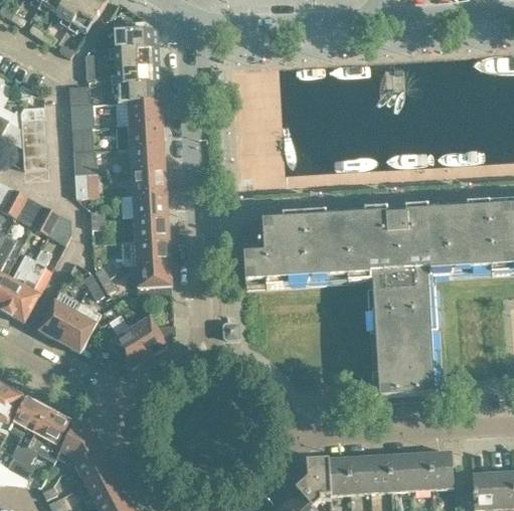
[(32,0),(29,4),(36,9),(42,0),(32,0)]
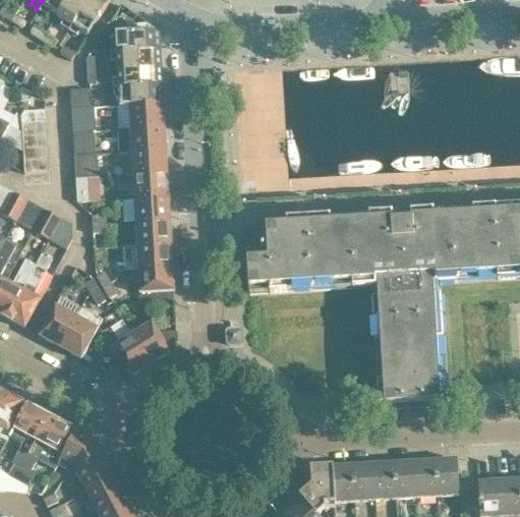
[(50,8),(56,12),(63,0),(43,0),(37,9),(46,14),(50,8)]
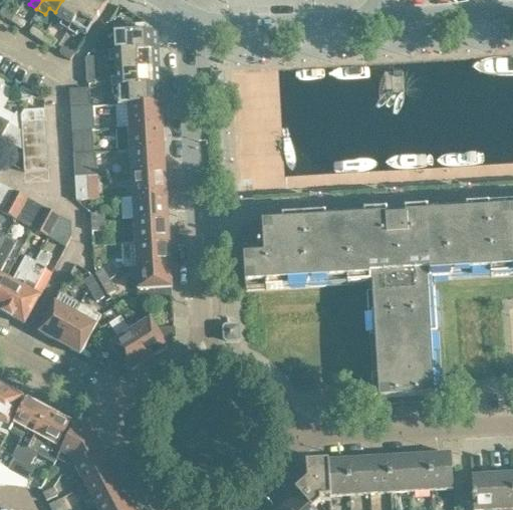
[(62,0),(55,12),(62,16),(58,22),(67,27),(84,0),(62,0)]
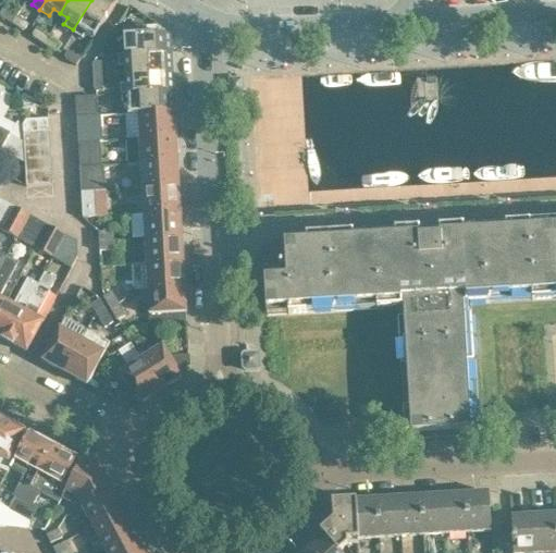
[(85,31),(93,35),(114,0),(91,0),(73,29),(82,36),(85,31)]
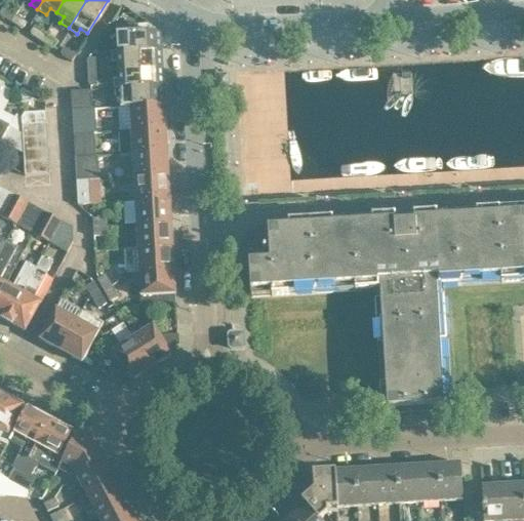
[(0,12),(9,18),(13,11),(2,4),(0,7),(0,12)]
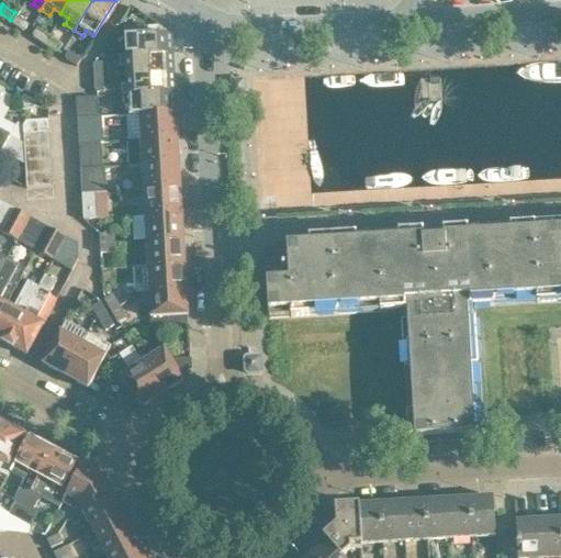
[(27,21),(14,12),(10,20),(21,28),(24,26),(27,21)]
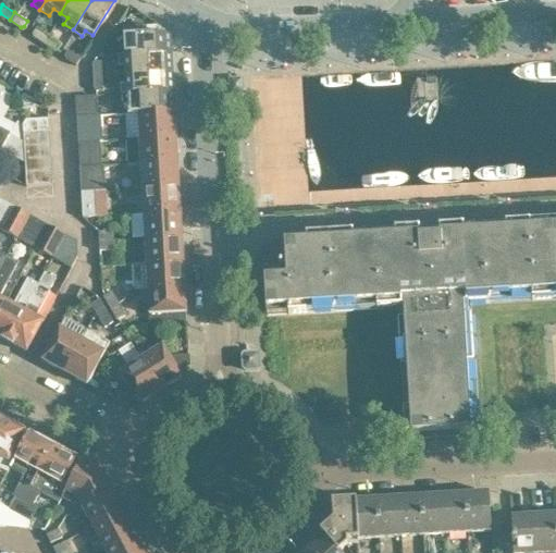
[(170,49),(169,31),(164,31),(146,32),(145,22),(122,24),(123,42),(116,42),(118,52),(170,49)]
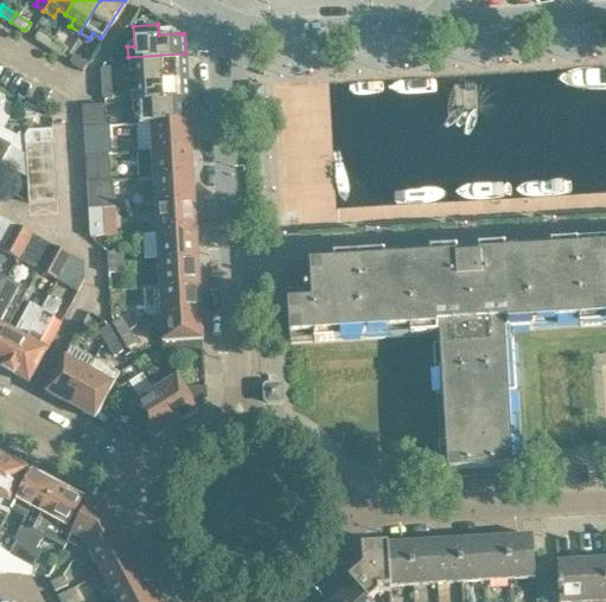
[(171,24),(158,24),(159,34),(179,33),(179,29),(171,24)]
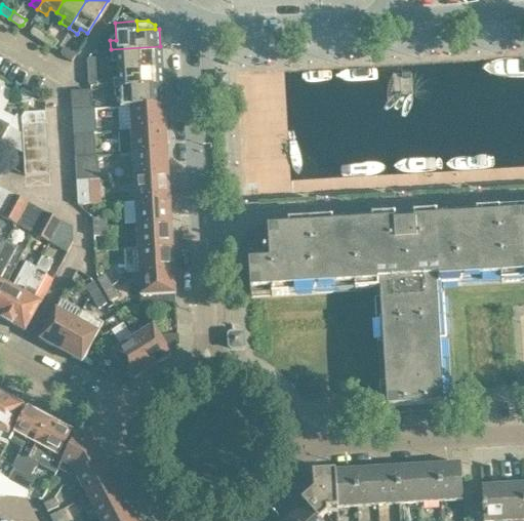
[(30,32),(40,39),(44,32),(33,25),(30,30),(30,32)]
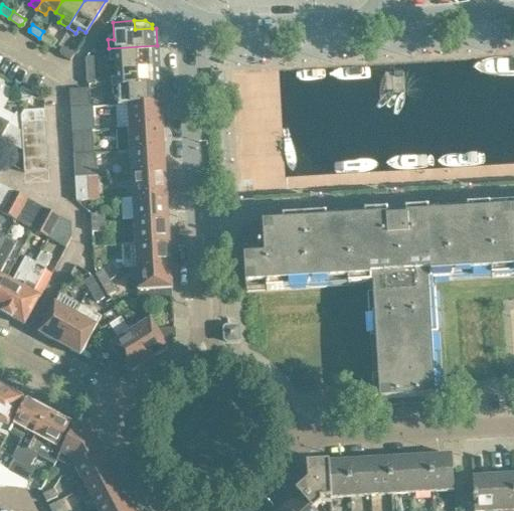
[(54,38),(43,31),(39,38),(48,44),(51,43),(54,38)]
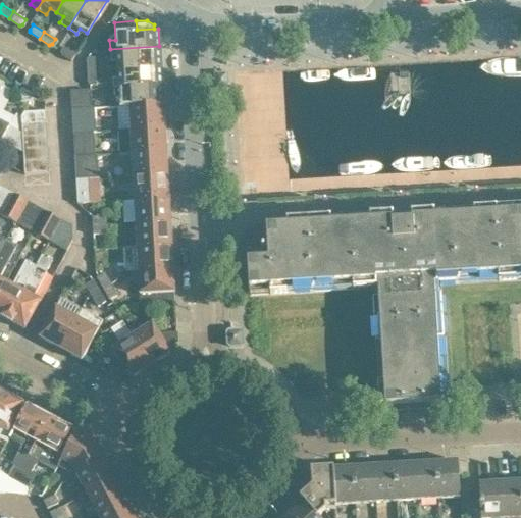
[(70,58),(74,52),(63,44),(59,49),(60,52),(70,58)]
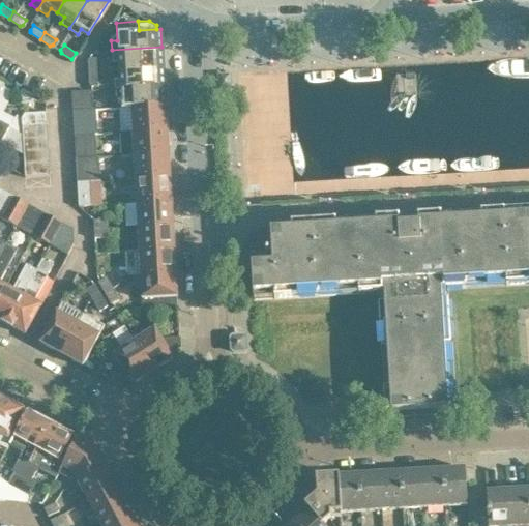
[(163,65),(162,47),(112,50),(112,60),(117,60),(118,68),(163,65)]
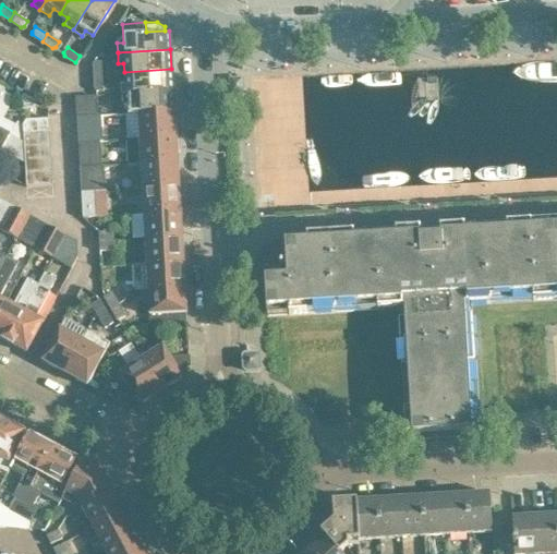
[(101,73),(100,59),(93,59),(92,61),(93,74),(101,73)]
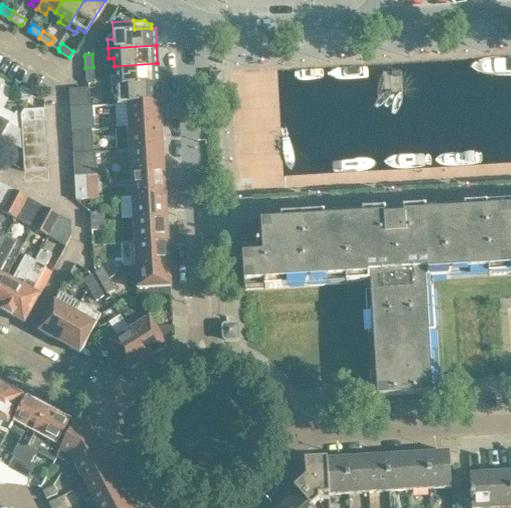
[(158,80),(157,63),(114,66),(114,74),(109,74),(109,83),(158,80)]
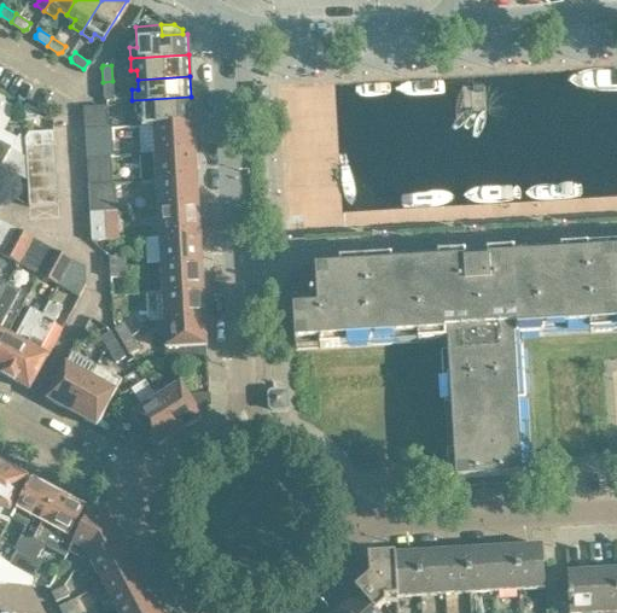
[(114,97),(112,81),(103,82),(103,95),(106,98),(114,97)]
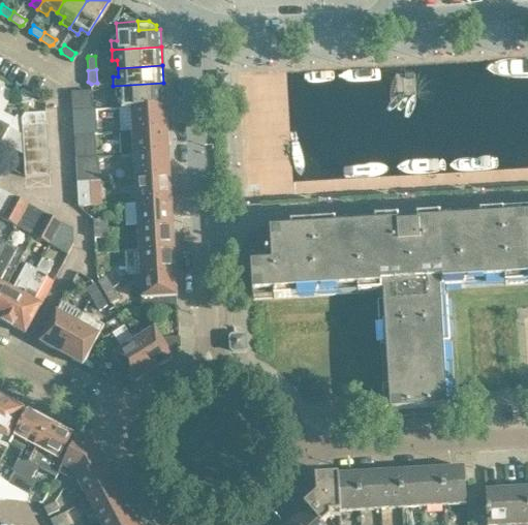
[(229,86),(229,73),(216,73),(217,86),(229,86)]
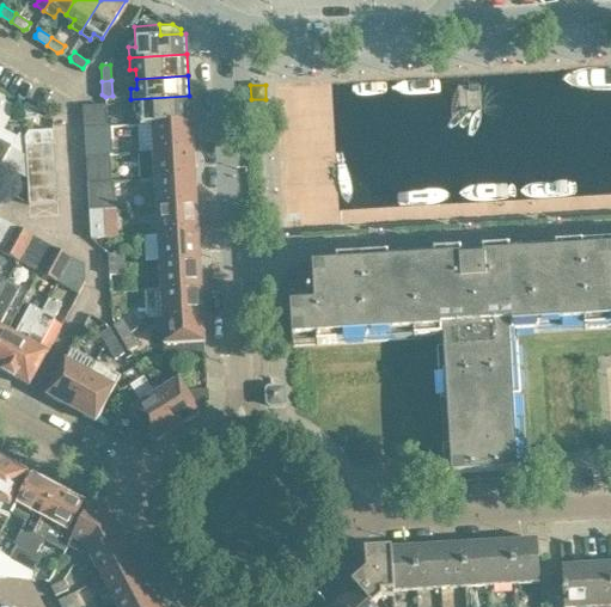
[(0,140),(14,148),(17,143),(25,142),(24,134),(28,129),(19,126),(18,128),(5,122),(16,103),(5,97),(0,94),(0,140)]
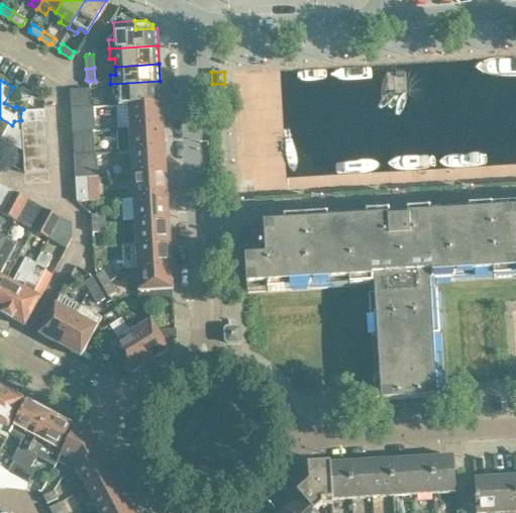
[(160,81),(110,84),(111,94),(116,94),(117,102),(161,100),(160,81)]
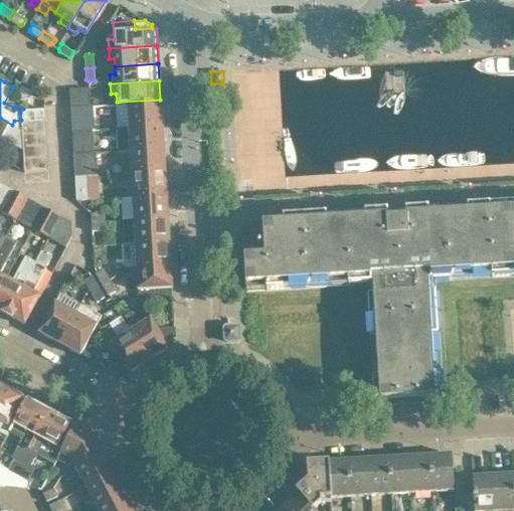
[(21,99),(29,98),(33,91),(20,83),(18,89),(21,99)]
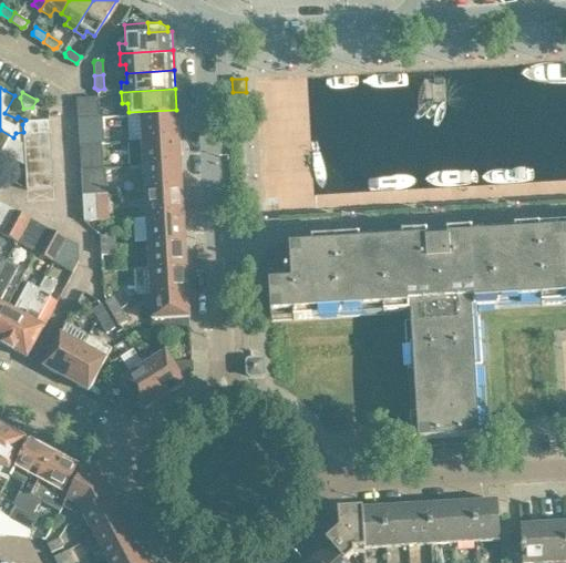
[(98,94),(75,95),(76,115),(99,114),(98,94)]
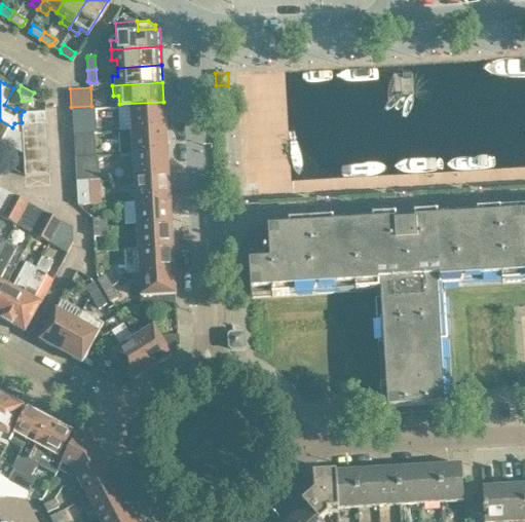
[(119,104),(118,104),(119,127),(165,125),(163,102),(119,104)]
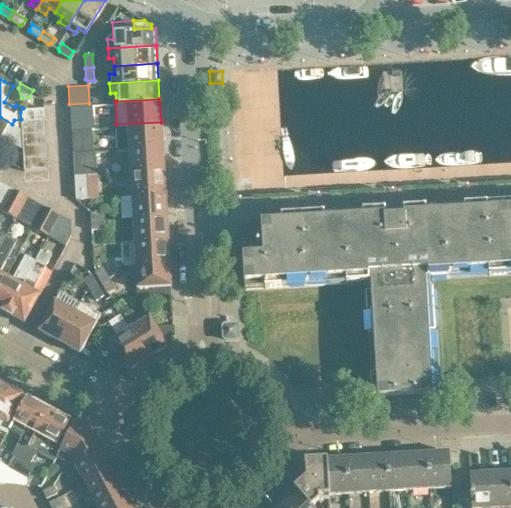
[(71,126),(90,126),(93,125),(92,103),(89,103),(69,104),(71,126)]
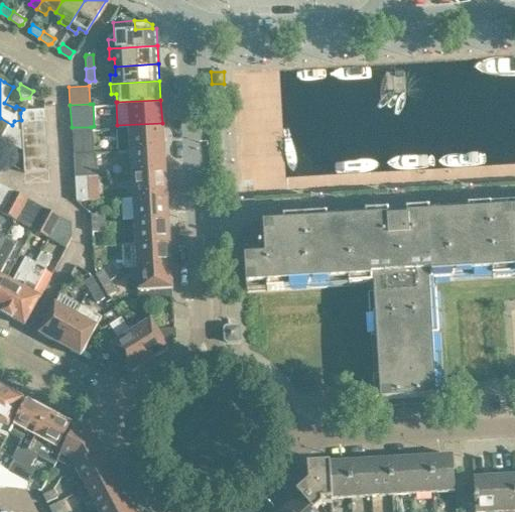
[(20,113),(21,120),(44,118),(44,107),(23,108),(23,109),(20,113)]
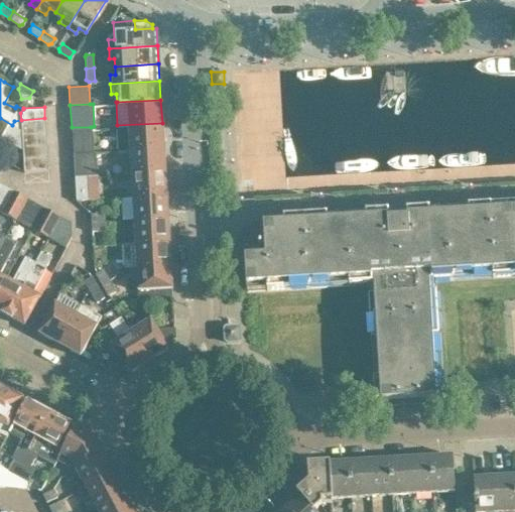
[(0,137),(22,149),(22,144),(21,132),(21,130),(12,125),(0,118),(0,137)]
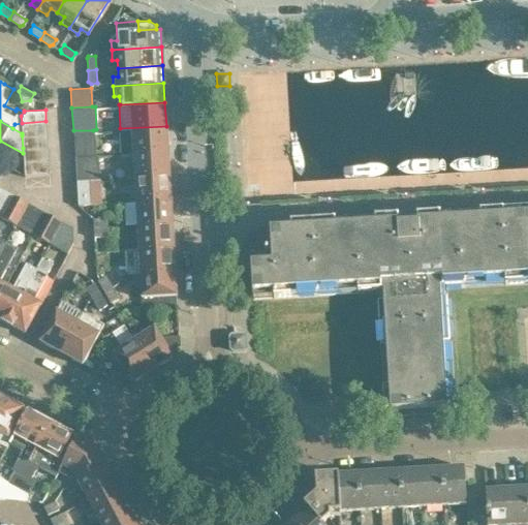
[(47,134),(45,121),(22,123),(14,124),(12,128),(22,133),(22,135),(47,134)]
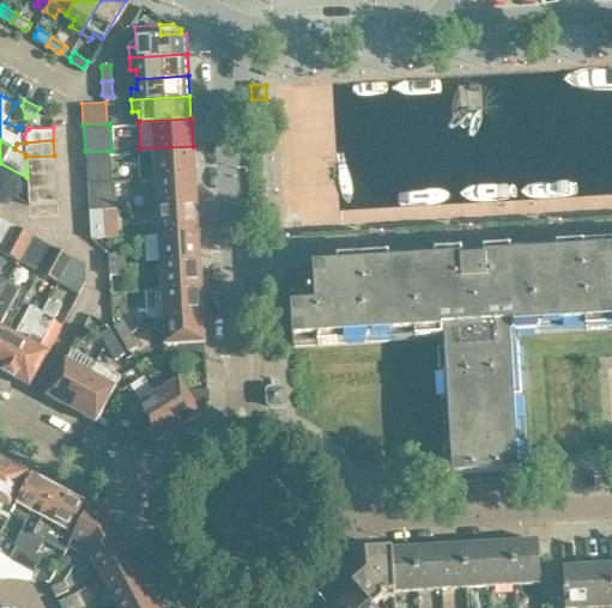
[(140,176),(152,176),(194,174),(193,146),(139,149),(140,176)]
